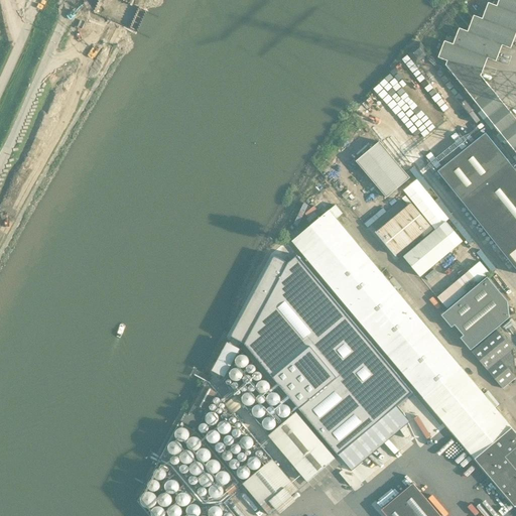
[(515,0),(498,0),(497,6),(515,13),(515,0)]
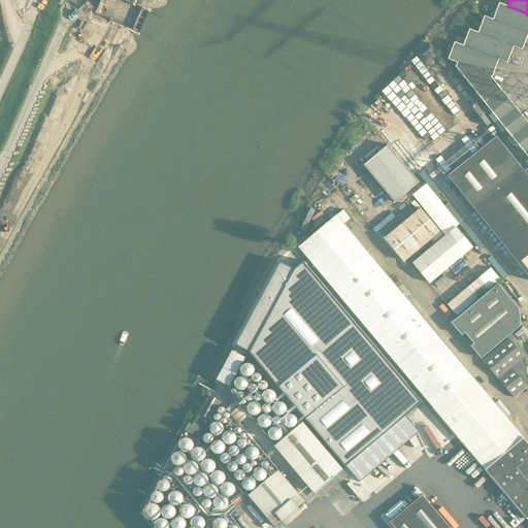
[(493,19),(527,33),(527,13),(508,6),(499,3),(493,19)]
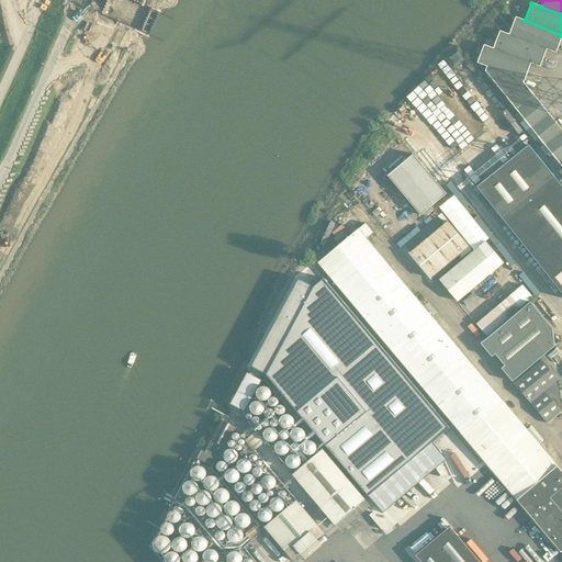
[(509,34),(547,49),(557,53),(561,36),(561,35),(525,20),(516,17),(509,34)]
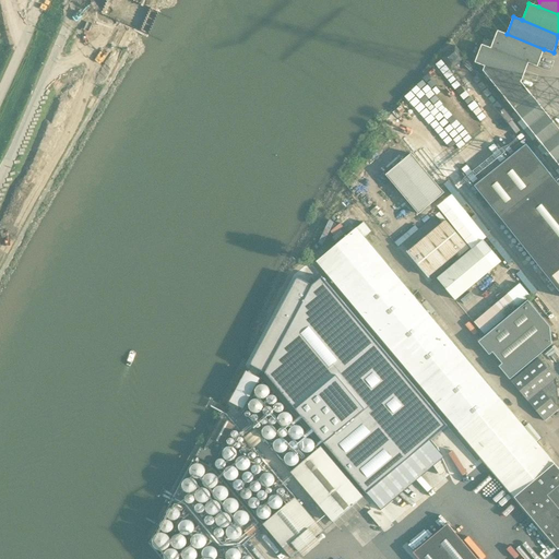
[(490,48),(528,63),(537,67),(544,49),(507,34),(497,31),(490,48)]
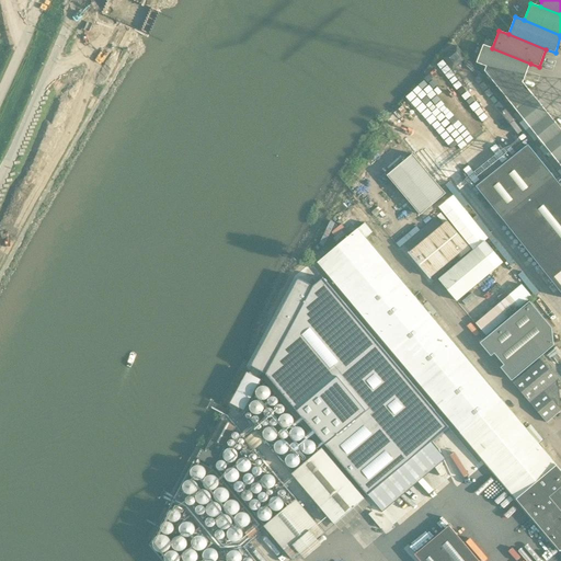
[(477,63),(487,67),(524,81),(530,64),(492,48),(483,45),(477,63)]
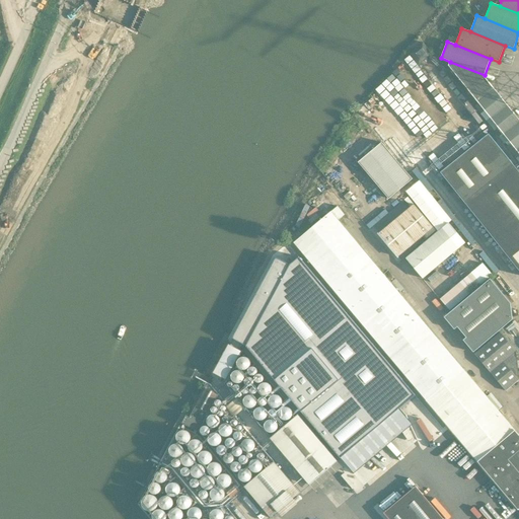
[(434,65),(438,62),(424,43),(410,53),(419,64),(428,57),(434,65)]
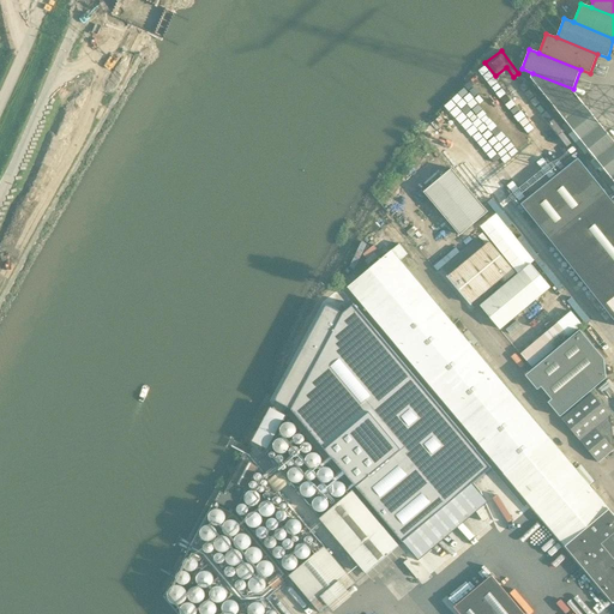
[(530,78),(565,121),(585,106),(572,90),(573,89),(533,73),(530,78)]
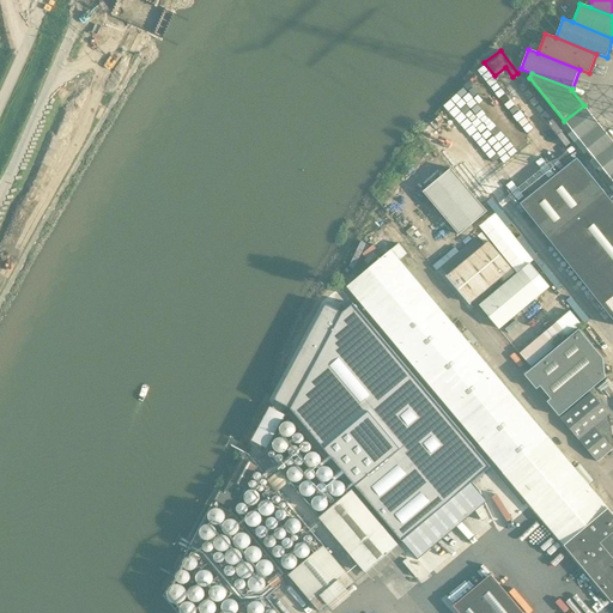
[(568,134),(572,131),(580,140),(599,125),(584,105),(564,121),(565,122),(560,126),(568,134)]
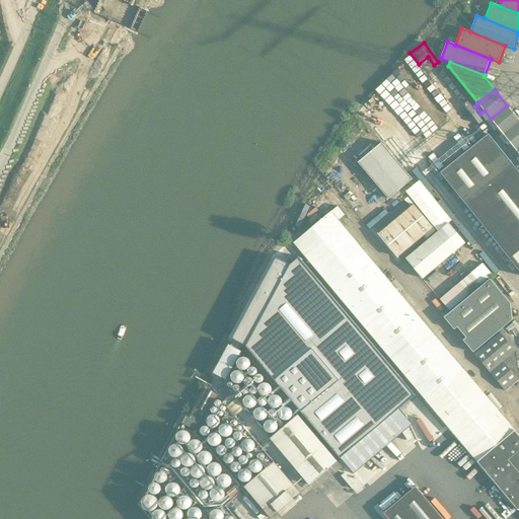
[(491,119),(498,128),(495,131),(500,137),(503,134),(518,122),(518,120),(507,105),(491,119)]
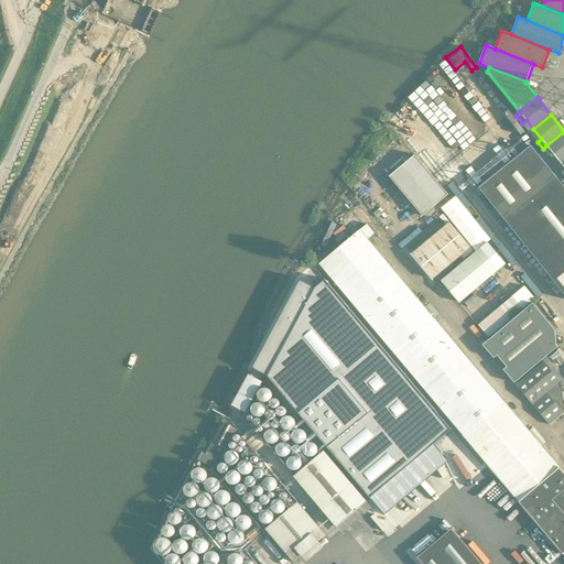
[(563,132),(546,145),(561,163),(563,160),(563,132)]
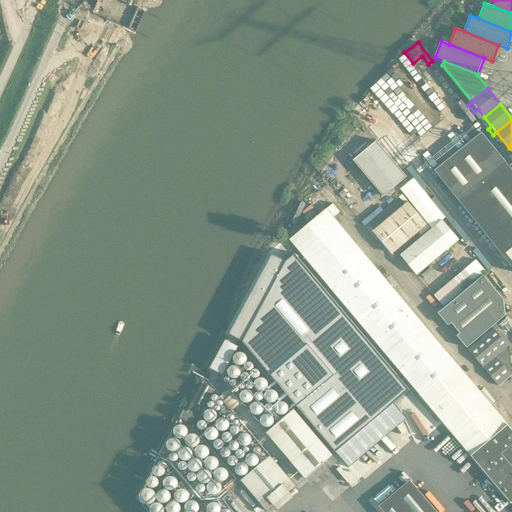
[(435,170),(437,172),(457,156),(484,135),(482,132),(435,170)]
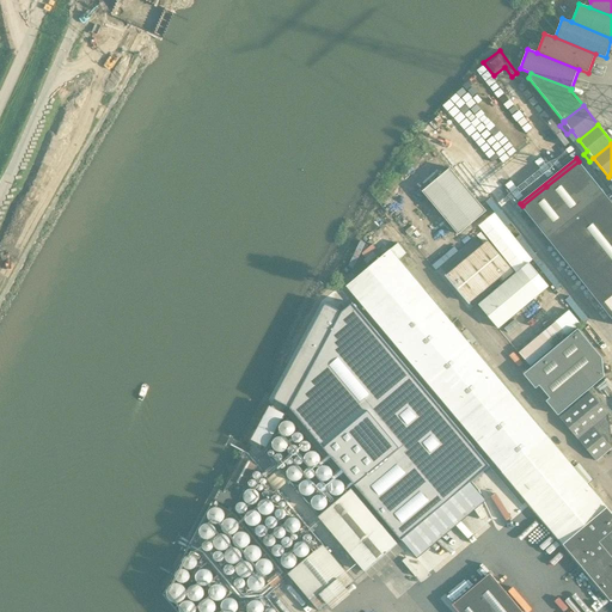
[(579,161),(546,187),(522,206),(550,240),(611,318),(611,202),(606,195),(579,161)]
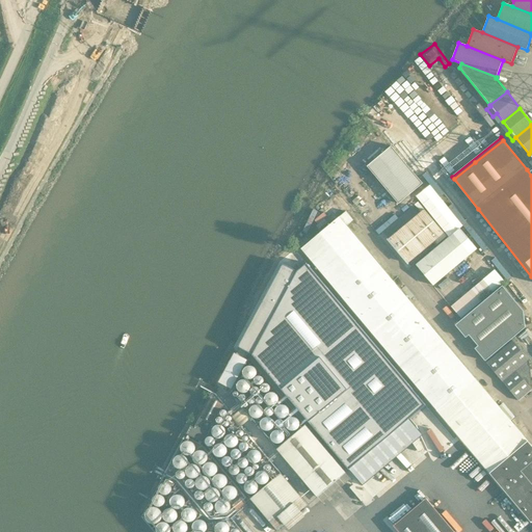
[(391,145),(367,165),(372,171),(368,175),(372,180),(376,177),(398,204),(422,183),(391,145)]
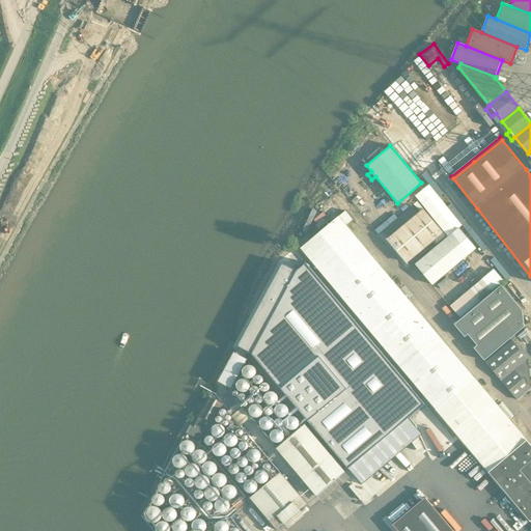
[(423,208),(387,239),(407,262),(442,233),(445,235),(453,228),(440,212),(431,219),(423,208)]
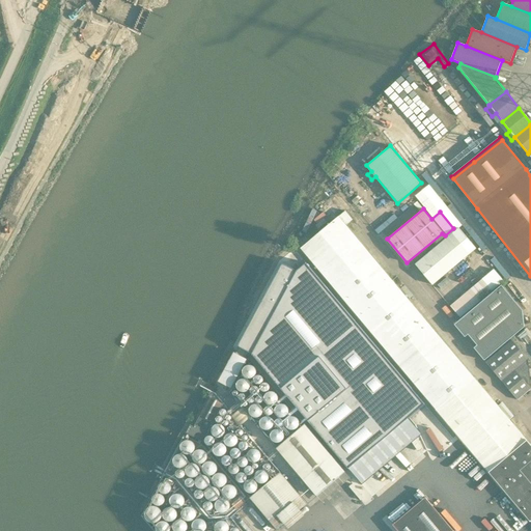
[(355,312),(409,378),(437,410),(530,523),(530,522),(530,521),(530,519),(530,445),(474,378),(394,282),(345,226),(352,220),(344,212),(300,249),(355,312)]
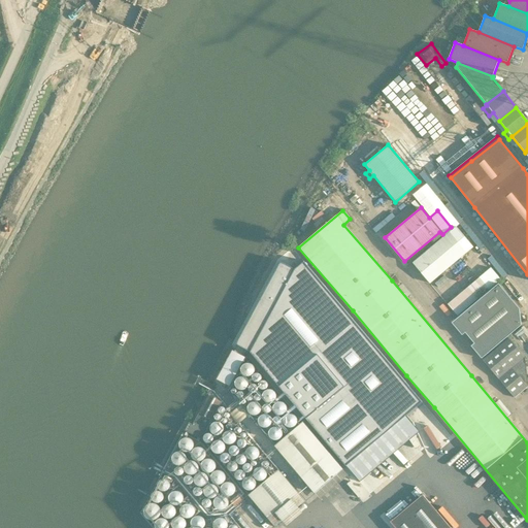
[(456,227),(413,263),(430,283),(472,246),(456,227)]
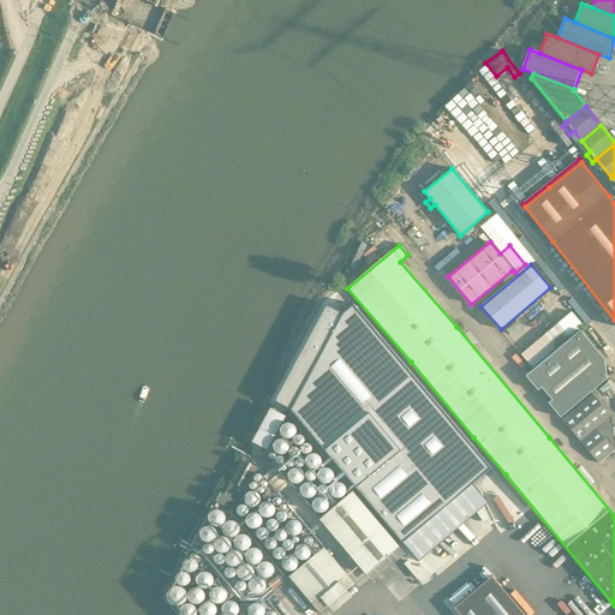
[(280,401),(275,411),(281,415),(285,407),(286,406),(292,410),(404,542),(472,484),(455,464),(475,448),(354,305),(344,314),(330,306),(280,401)]
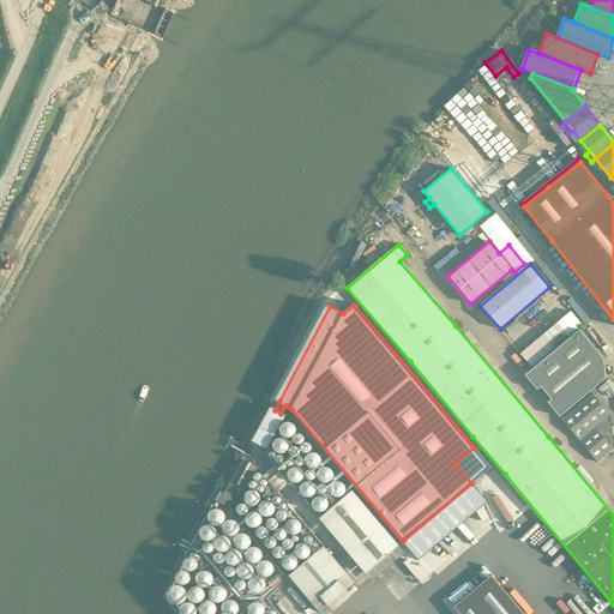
[(558,323),(521,354),(531,367),(569,336),(569,337),(582,325),(571,312),(558,323)]
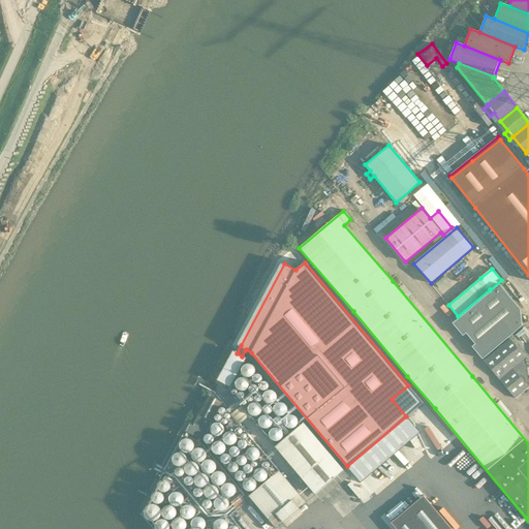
[(463,336),(466,333),(475,344),(472,346),(483,359),(522,325),(520,309),(499,284),(453,323),(463,336)]
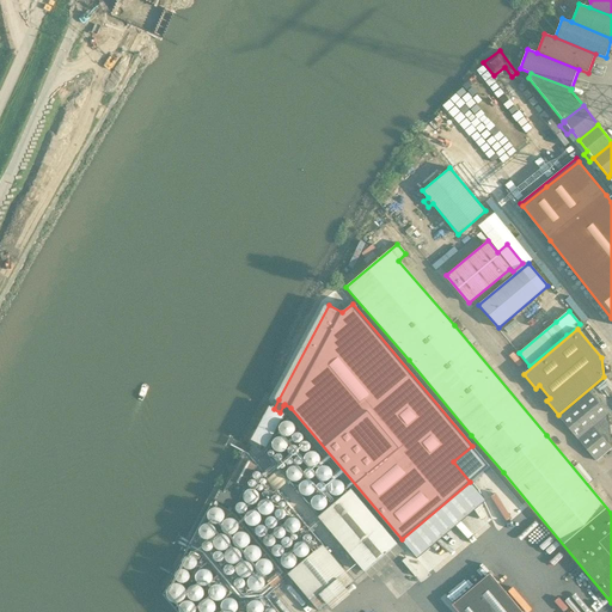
[(589,392),(563,414),(558,417),(597,461),(611,448),(607,414),(589,392)]
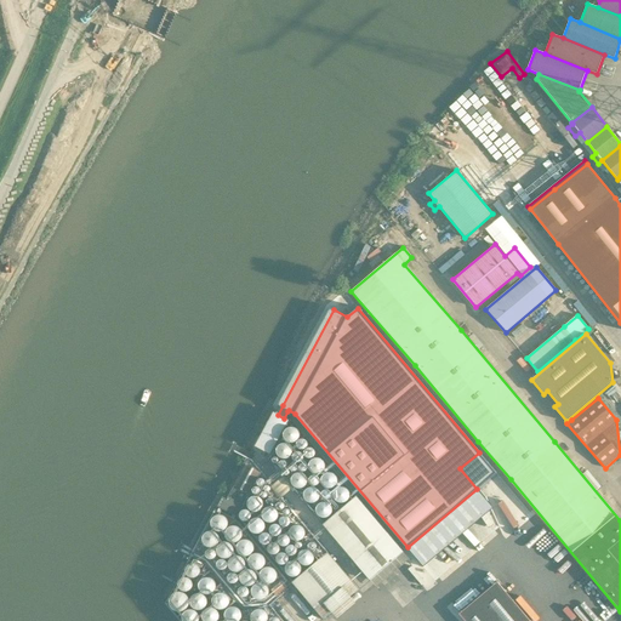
[(255,446),(263,451),(271,455),(289,421),(273,412),(255,446)]
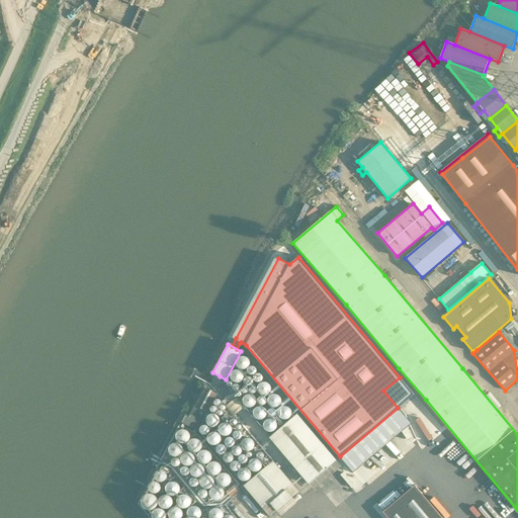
[(202,421),(207,412),(217,394),(204,387),(195,405),(189,416),(185,414),(181,422),(198,431),(203,421),(202,421)]
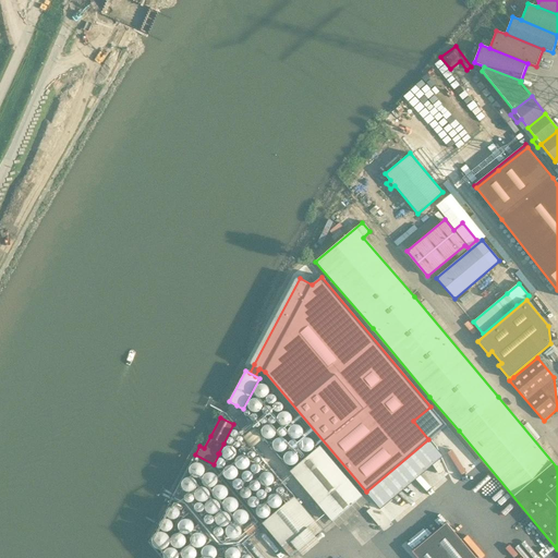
[(291,471),(319,505),(349,480),(320,446),(291,471)]
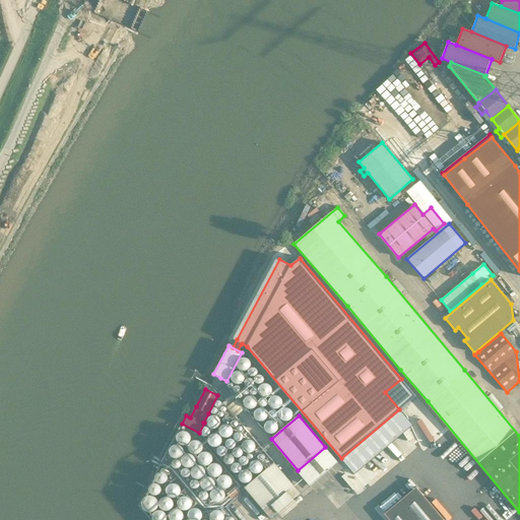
[(325,447),(298,470),(310,485),(338,462),(325,447)]
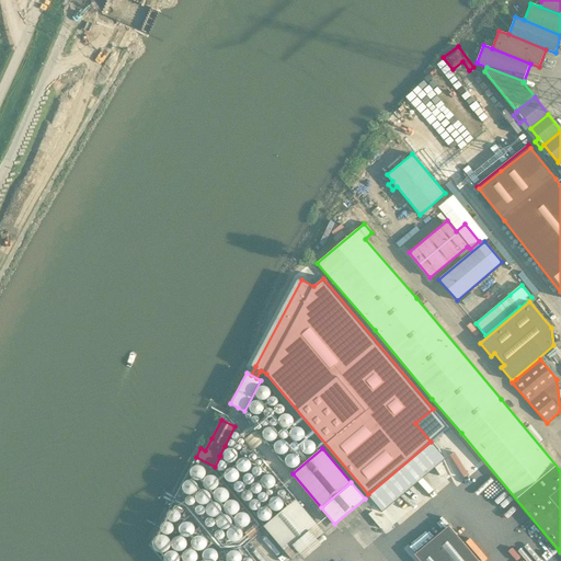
[(265,524),(281,541),(294,558),(324,533),(295,499),(265,524)]
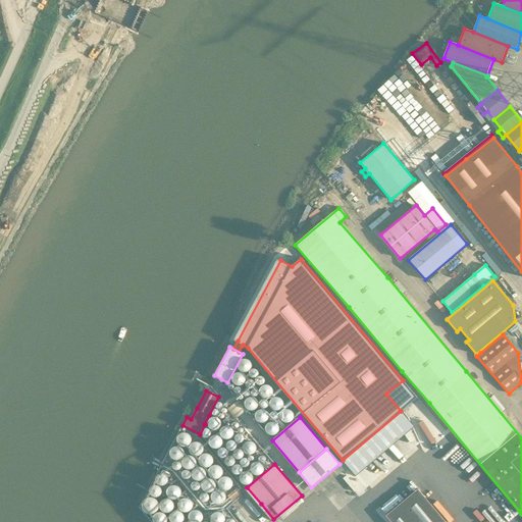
[(238,488),(228,497),(231,501),(241,492),(238,488)]
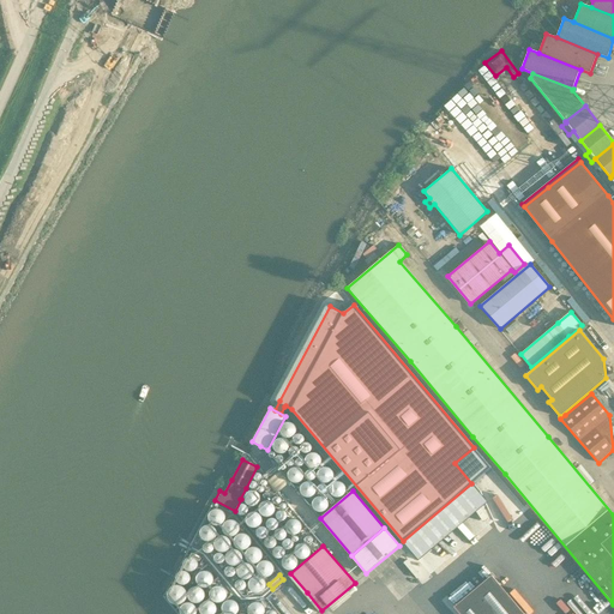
[(459,613),(524,613),(492,576),(455,607),(459,613)]
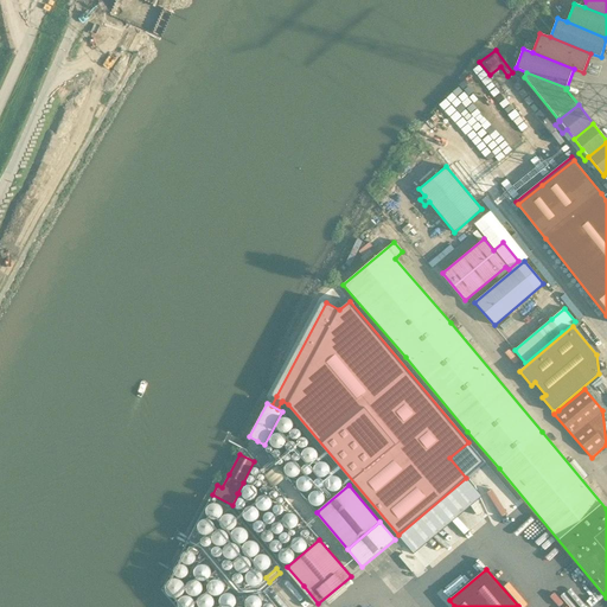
[(574,583),(568,589),(574,595),(580,590),(581,589),(576,582),(574,583)]
